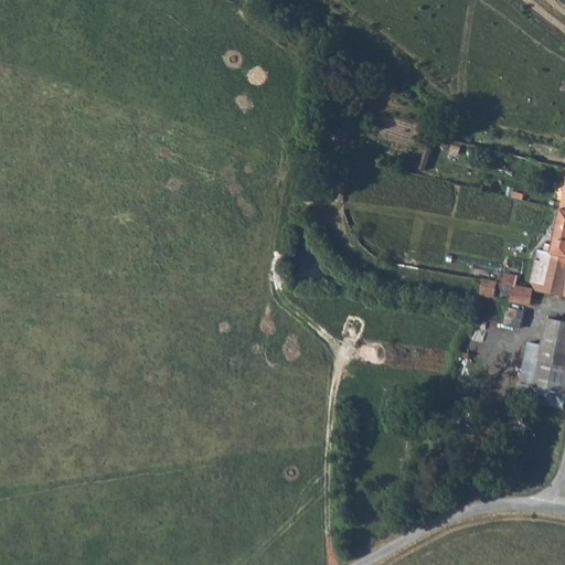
[(564,272),(564,206),(560,206),(551,243),(544,242),(542,246),(537,246),(532,278),(535,286),(564,291),(564,280),(563,280),(564,272)]
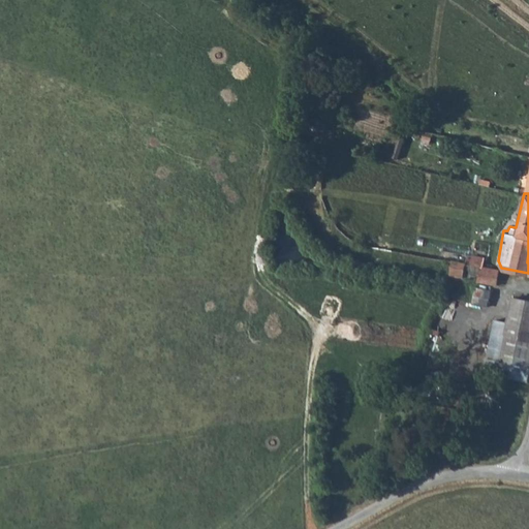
[(470,275),(472,269),(473,262),(455,258),(453,271),(470,275)]
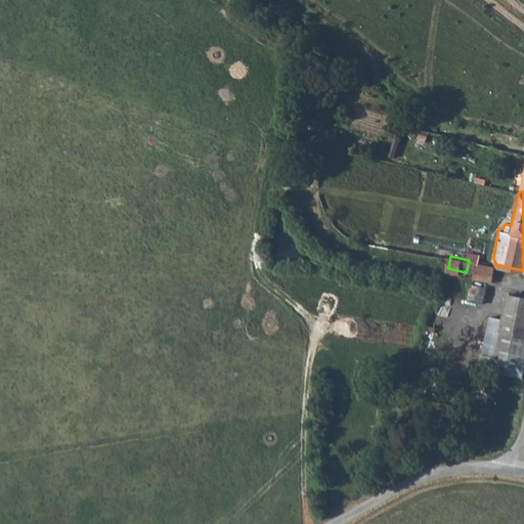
[(477,274),(485,276),(487,264),(469,260),(468,266),(478,269),(477,274)]
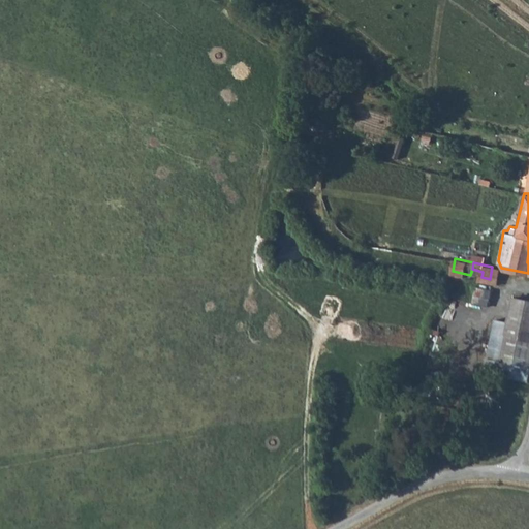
[(498,280),(501,268),(492,267),(490,279),(498,280)]
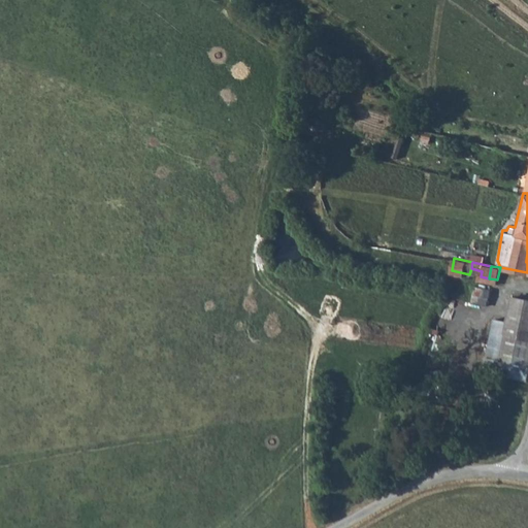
[(489,305),(492,289),(475,286),(472,302),(489,305)]
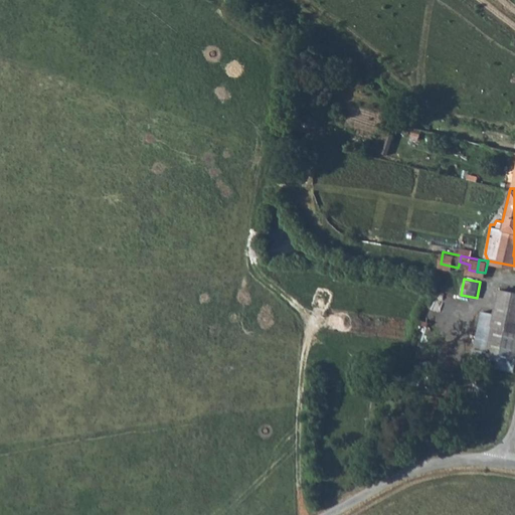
[(513,373),(514,364),(514,292),(498,289),(493,313),(481,310),(470,365),(513,373)]
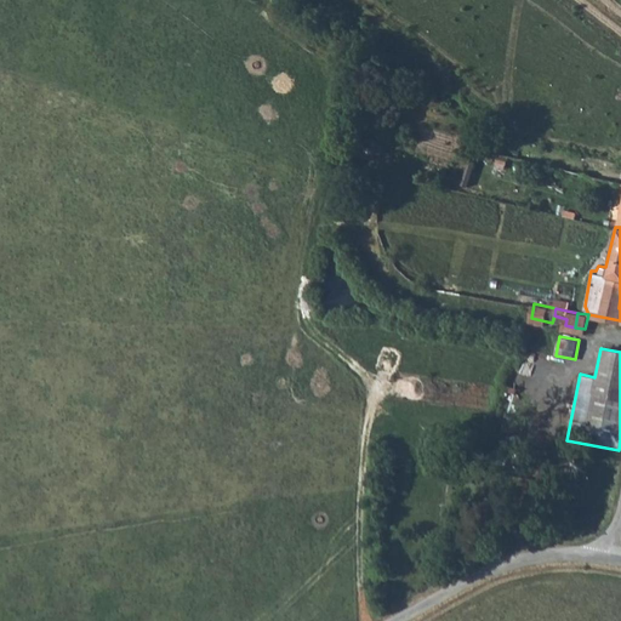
All buildings are outlined.
